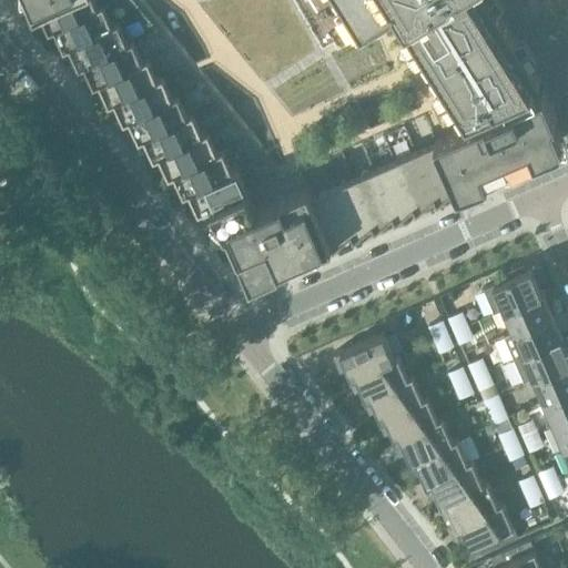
[(567,0),(33,0),(36,4),(41,2),(50,23),(57,21),(66,42),(71,39),(80,60),(85,58),(94,79),(101,75),(110,97),(117,94),(125,115),(131,112),(140,133),(144,131),(146,131),(155,151),(161,149),(170,170),(175,166),(185,188),(191,185),(200,205),(213,200),(220,212),(226,209),(231,220),(225,222),(226,224),(229,224),(239,249),(242,247),(250,265),(252,264),(251,264),(257,261),(260,265),(261,267),(279,260),(280,262),(307,246),(305,241),(315,236),(317,242),(332,236),(334,240),(334,241),(352,225),(355,231),(373,216),(375,222),(376,222),(394,208),(396,213),(415,199),(417,204),(435,190),(437,194),(438,195),(456,181),(458,186),(488,175),(488,173),(499,169),(497,161),(507,156),(510,164),(539,153),(539,151),(556,144),(555,142),(553,137),(559,134),(561,133),(554,117),(556,115),(544,87),(540,88),(536,79),(540,78),(490,0),(567,0)]
